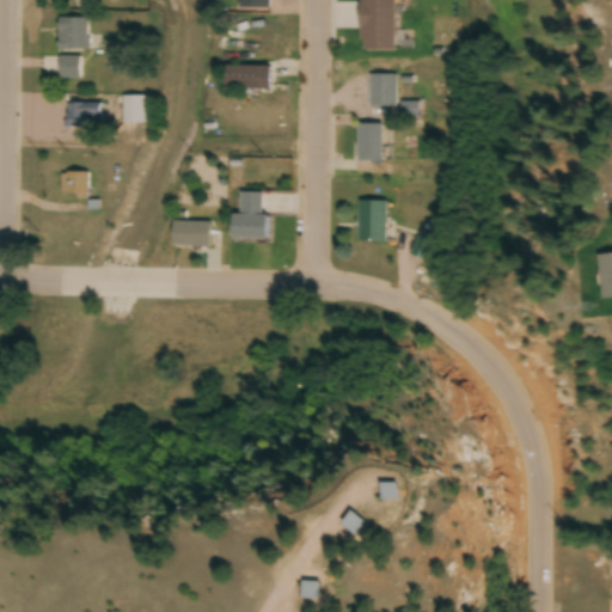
[(239,0),(240,11),(270,11),(270,0),(239,0)]
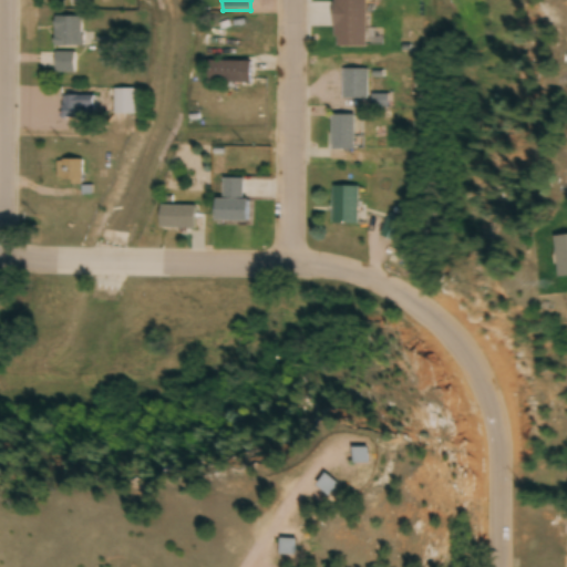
[(364,48),(363,0),(333,0),(334,48),(364,48)]
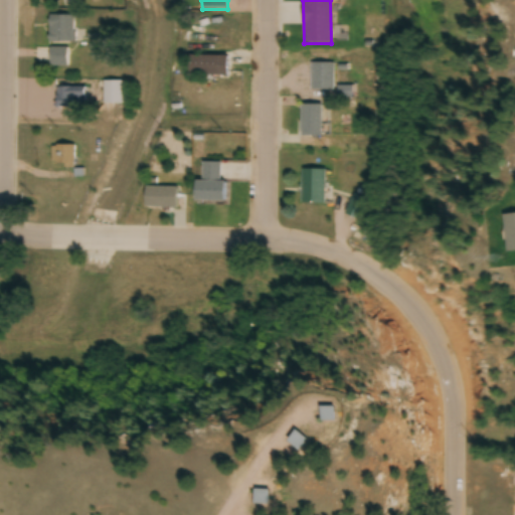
[(74,16),(49,16),(49,43),(74,43),(74,16)]
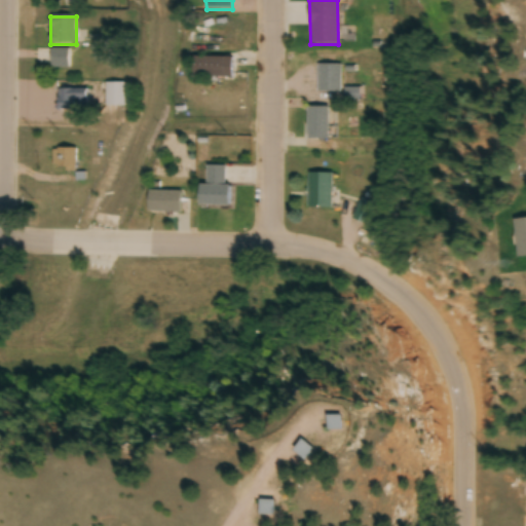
[(69,50),(50,50),(50,70),(69,70),(69,50)]
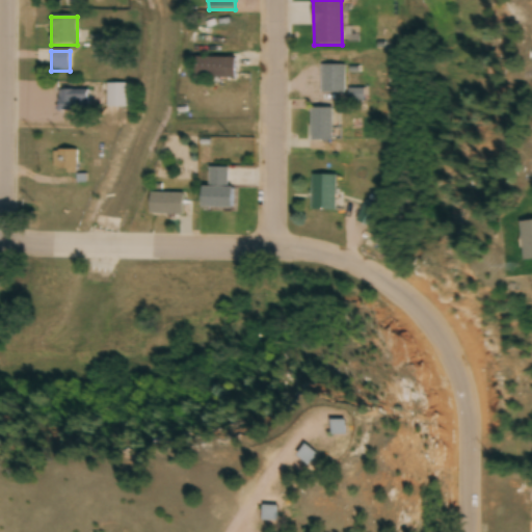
[(235,58),(194,58),(194,81),(235,81),(235,58)]
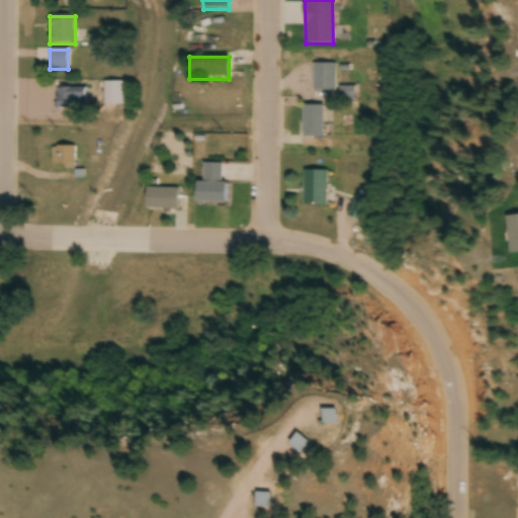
[(312,92),(336,92),(336,64),(312,64),(312,92)]
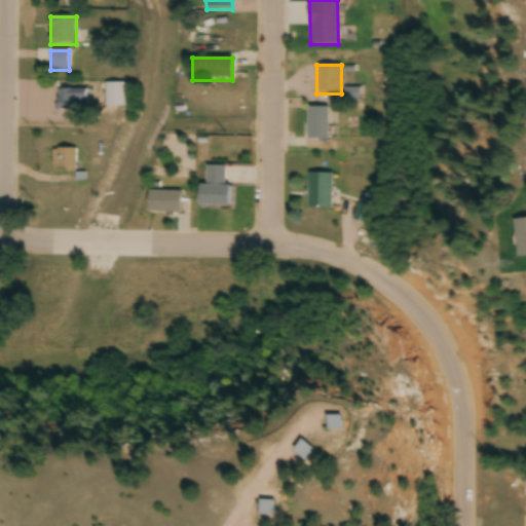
[(124,107),(124,83),(106,83),(106,107),(124,107)]
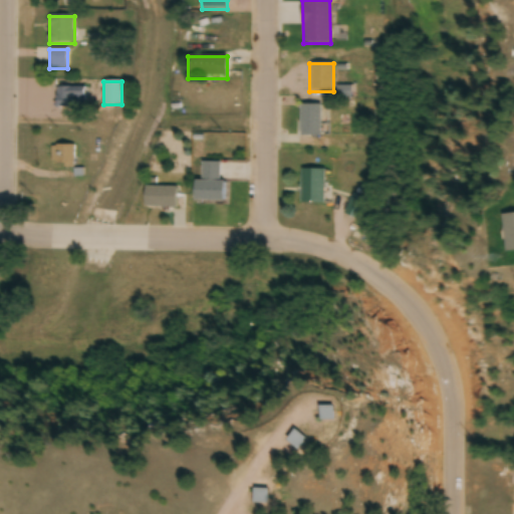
[(88,108),(88,88),(56,88),(56,108),(88,108)]
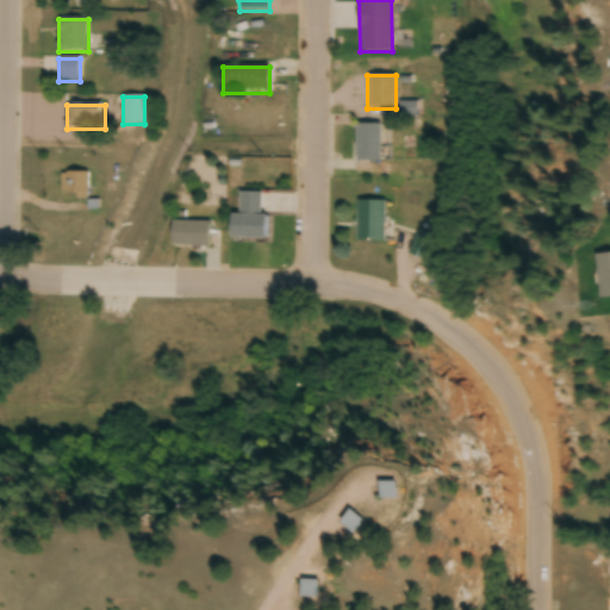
[(356,126),(356,163),(380,163),(380,126),(356,126)]
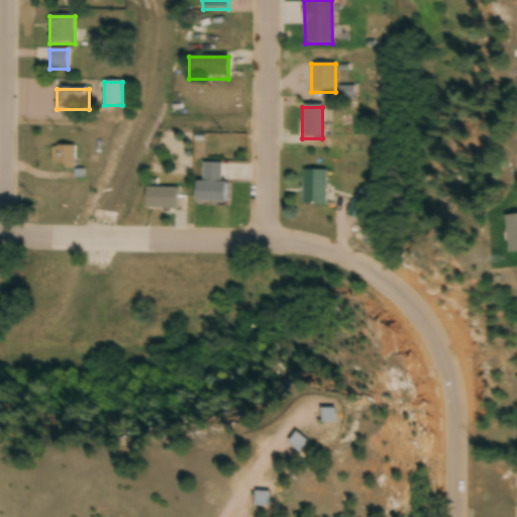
[(75,170),(75,147),(52,147),(52,170),(75,170)]
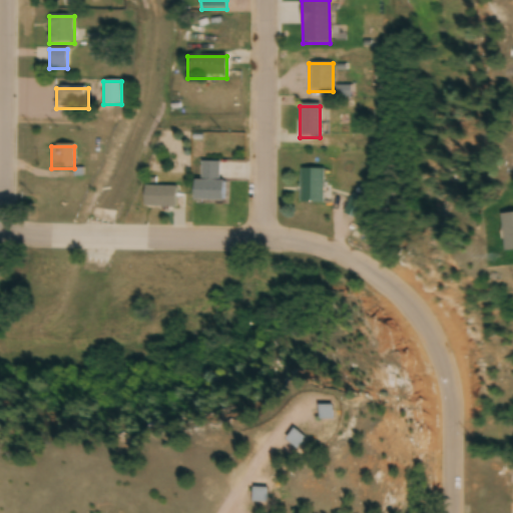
[(193,181),(193,202),(222,202),(222,163),(201,163),(201,181),(193,181)]
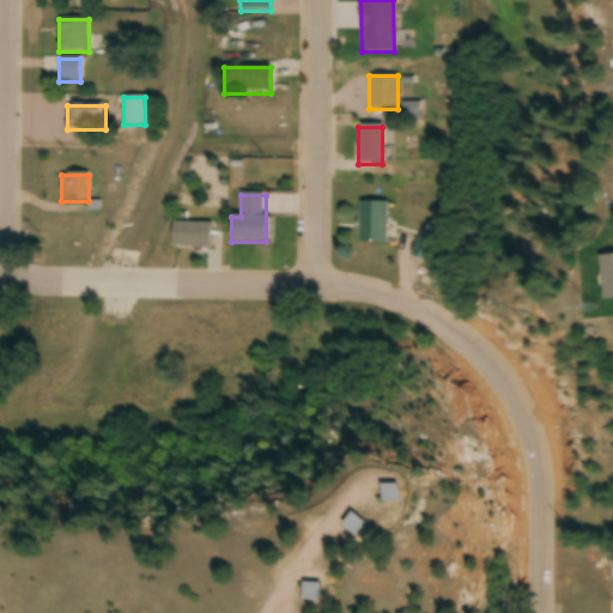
[(359,204),(359,244),(387,244),(387,204),(359,204)]
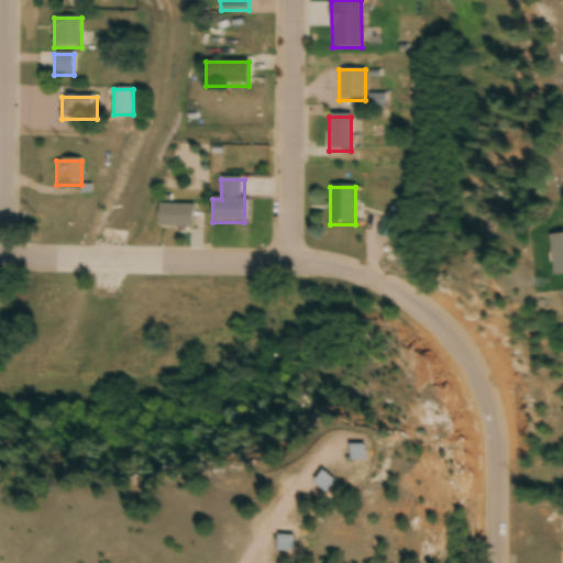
[(194,207),(158,206),(158,230),(192,230),(194,207)]
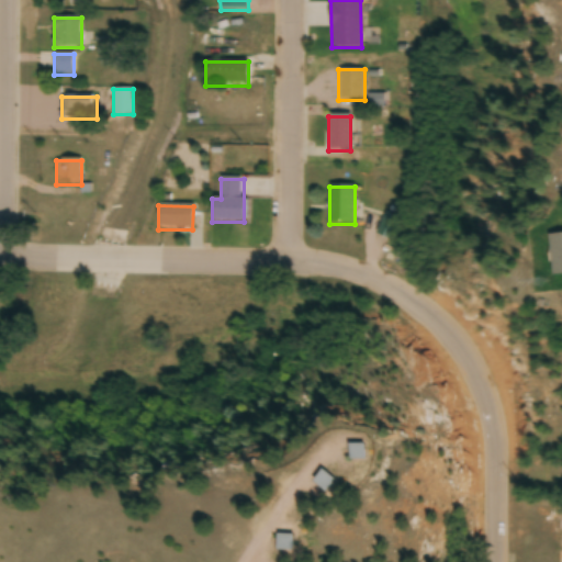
[(561,236),(543,237),(547,279),(561,277),(561,236)]
